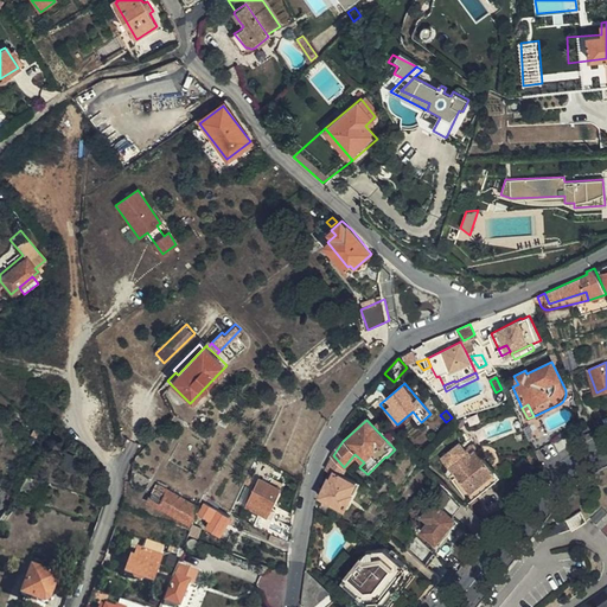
[(526,434),(535,452),(545,445),(538,429),(526,434)]
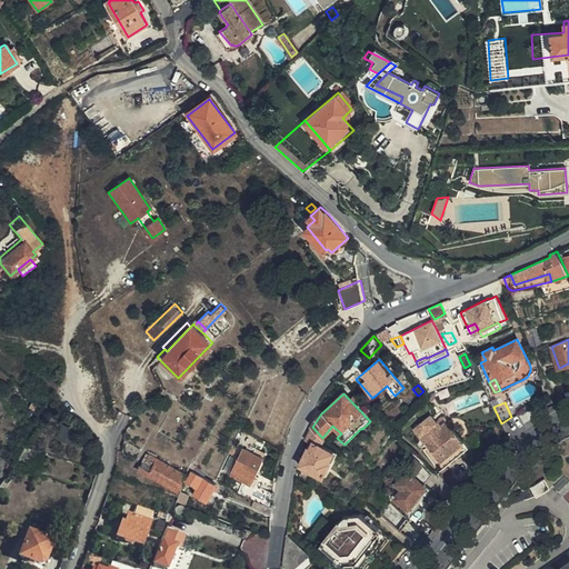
[(419,411),(415,408),(406,418),(410,422),(419,411)]
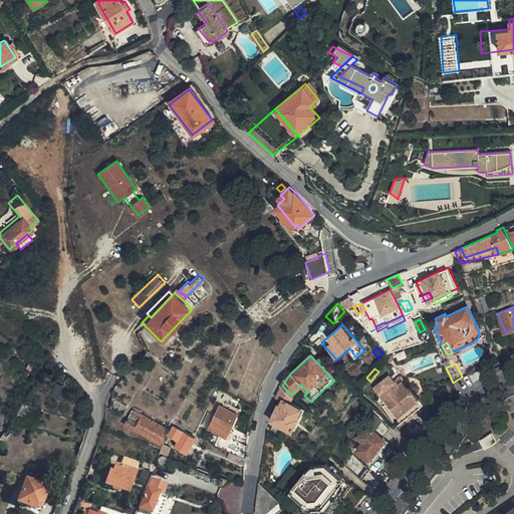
[(396,427),(398,426),(383,408),(408,388),(404,382),(398,388),(394,381),(393,382),(387,375),(372,388),(384,404),(380,408),(396,427)]
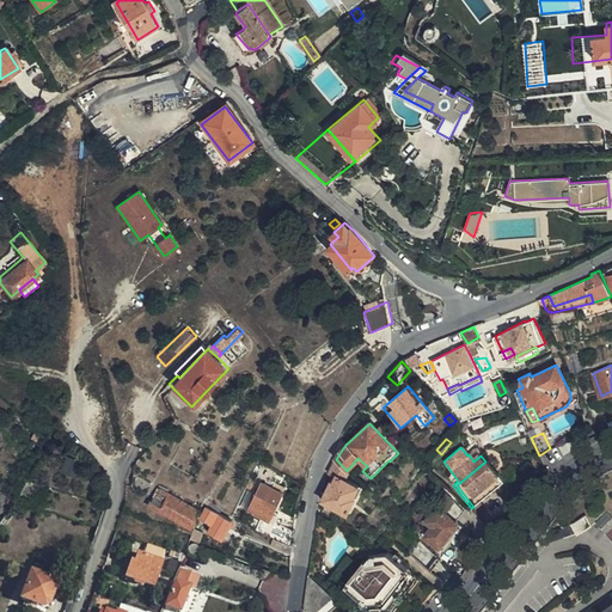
[(476,450),(469,454),(473,461),(481,456),(476,450)]
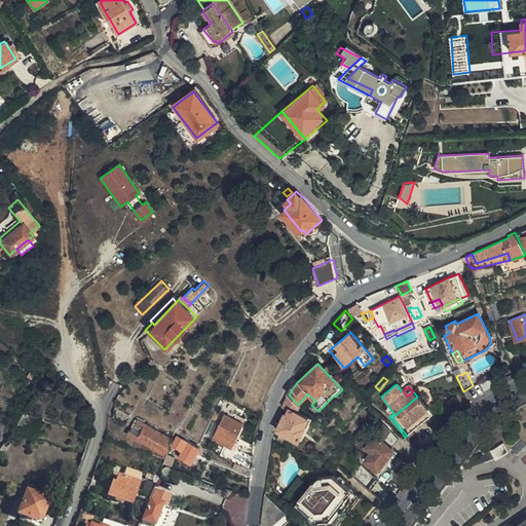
[(364,391),(359,397),(362,401),(368,395),(364,391)]
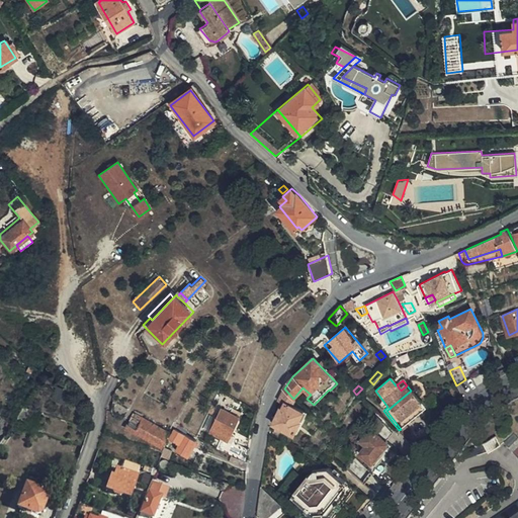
[(284,389),(277,402),(284,405),(282,411),(279,411),(274,424),(295,434),(300,423),(299,422),(303,414),(292,409),(295,401),(293,399),(284,389)]
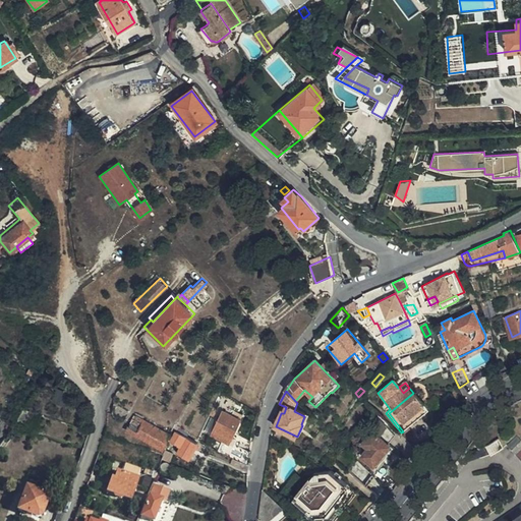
[(389,413),(403,431),(427,411),(413,393),(389,413)]
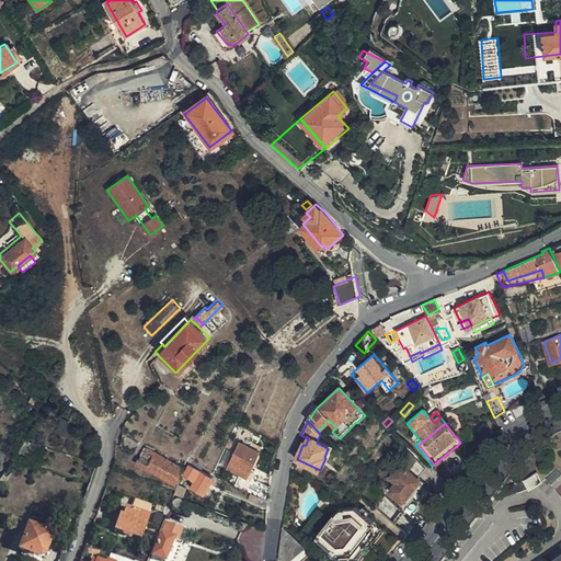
[(247,476),(259,450),(240,441),(227,466),(247,476)]
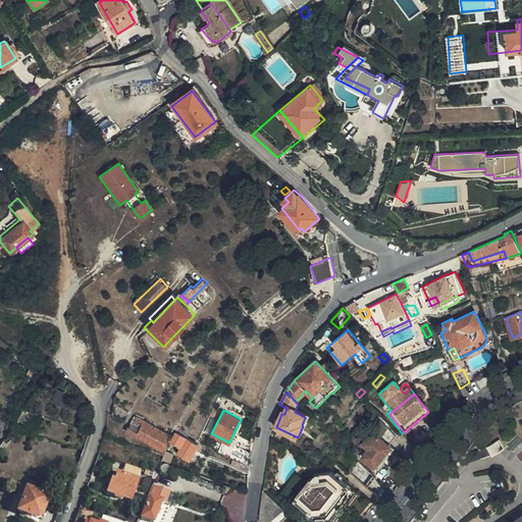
[(163,445),(168,434),(133,414),(123,430),(160,450),(163,445)]
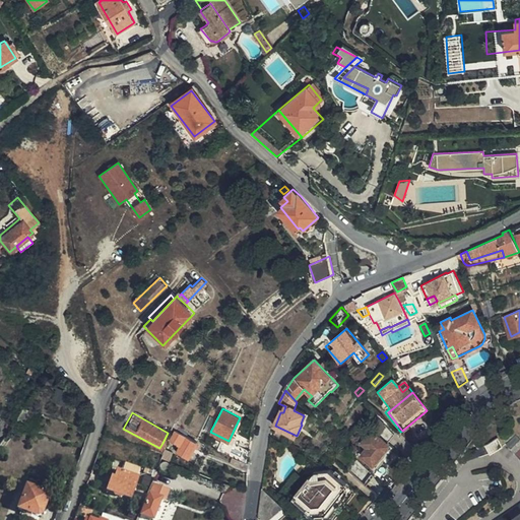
[(387,444),(394,435),(379,423),(361,445),(366,449),(360,457),(373,466),(389,447),(387,444)]
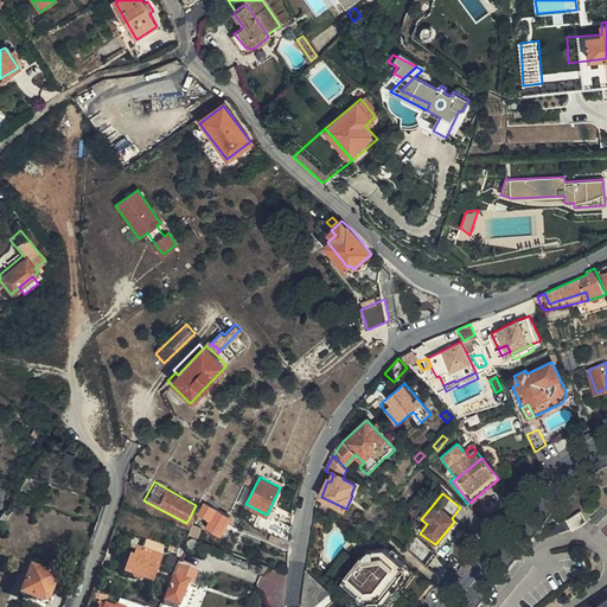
[(217,506),(218,504),(202,494),(199,498),(203,500),(197,513),(210,521),(206,526),(218,534),(229,515),(217,506)]
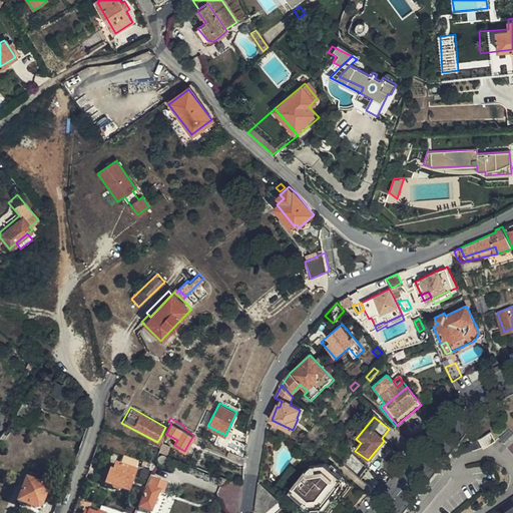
[(512,434),(507,429),(497,439),(512,454),(512,434)]
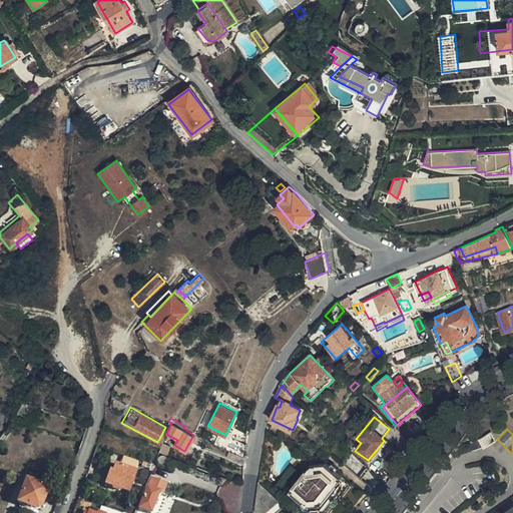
[(247,441),(248,434),(239,430),(236,436),(247,441)]
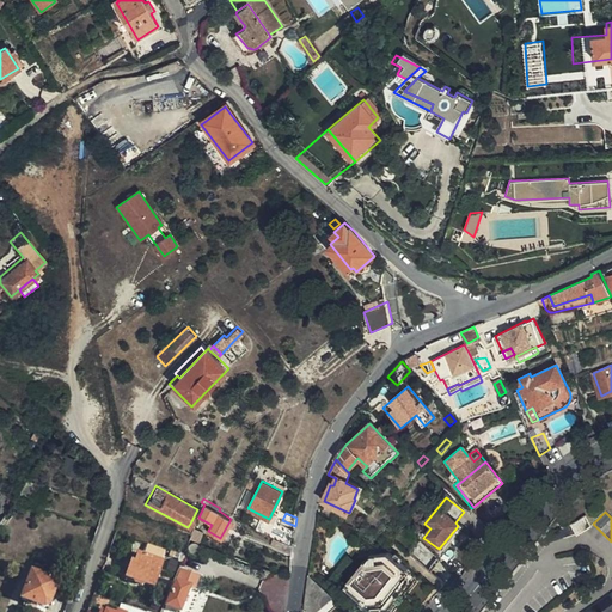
[(576,537),(589,526),(581,518),(568,527),(576,537)]
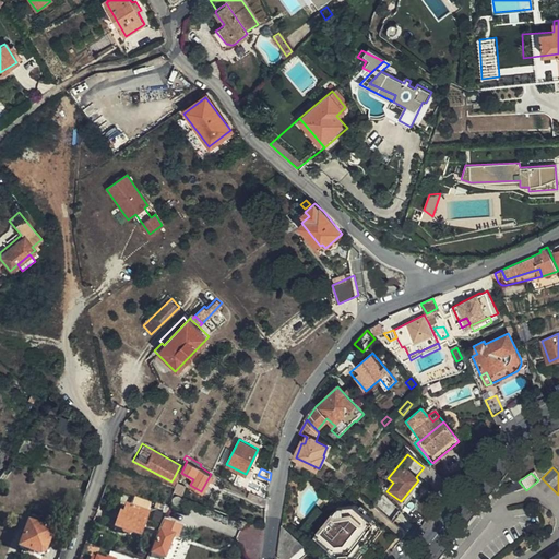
[(180,486),(174,484),(174,487),(171,492),(179,496),(180,494),(182,495),(183,490),(181,489),(180,486)]
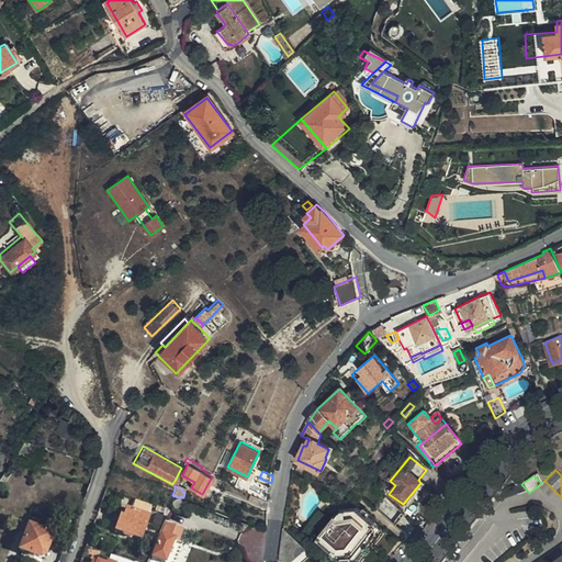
[(268,508),(269,499),(255,493),(253,501),(268,508)]
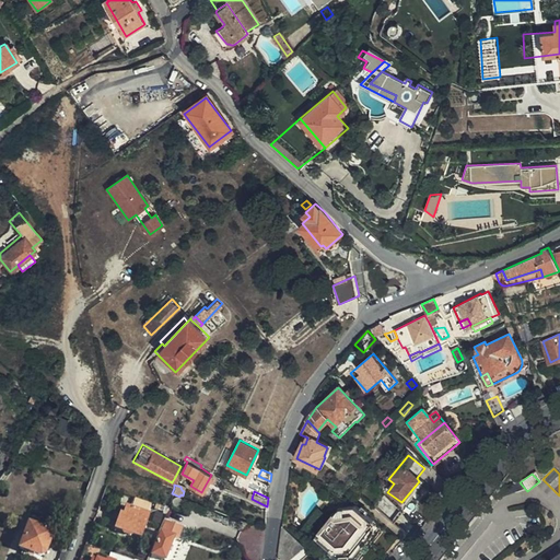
[(129,508),(123,505),(119,516),(116,514),(113,526),(139,535),(147,513),(149,503),(132,498),(129,508)]
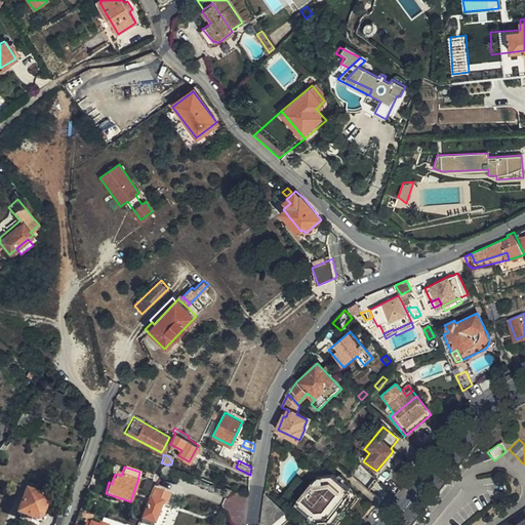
[(309,477),(303,472),(296,479),(304,484),(309,477)]
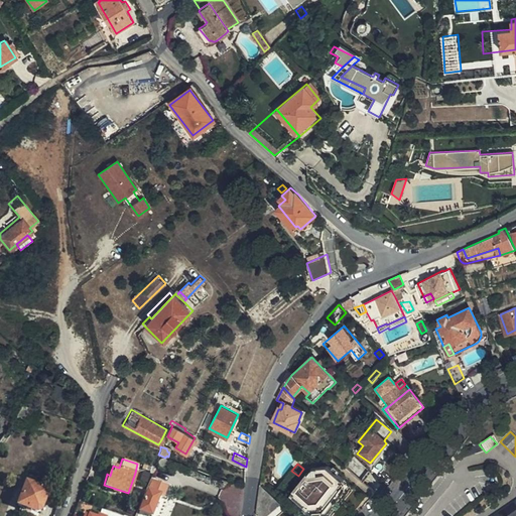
[(347,483),(327,467),(313,469),(291,497),(314,515),(316,515),(321,515),(347,483)]
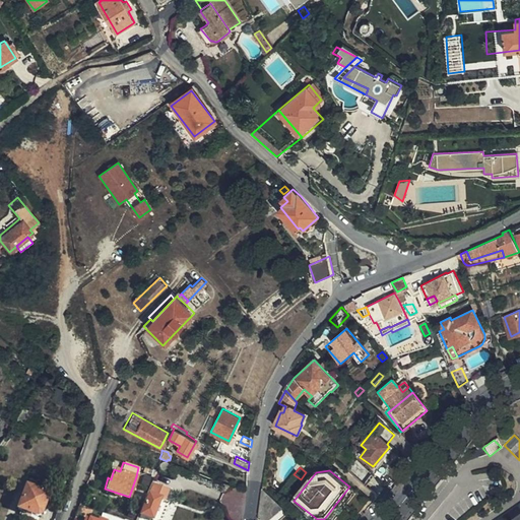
[(172,488),(152,479),(142,502),(137,514),(148,519),(150,519),(159,500),(166,502),(172,488)]
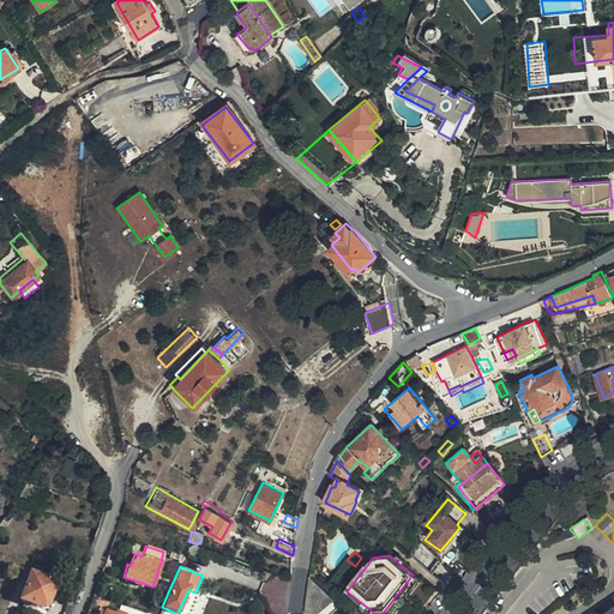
[(43,611),(53,584),(28,575),(18,601),(43,611)]
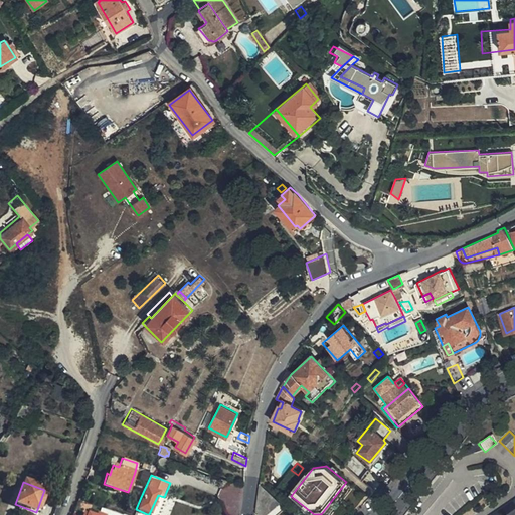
[(260,485),(256,509),(260,514),(266,514),(271,512),(273,514),(276,514),(286,508),(260,485)]
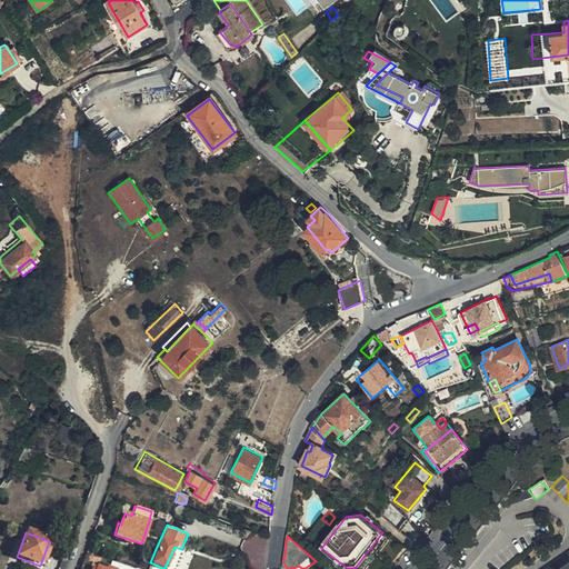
[(568,568),(568,550),(567,551),(568,555),(568,562),(559,568),(568,568)]
